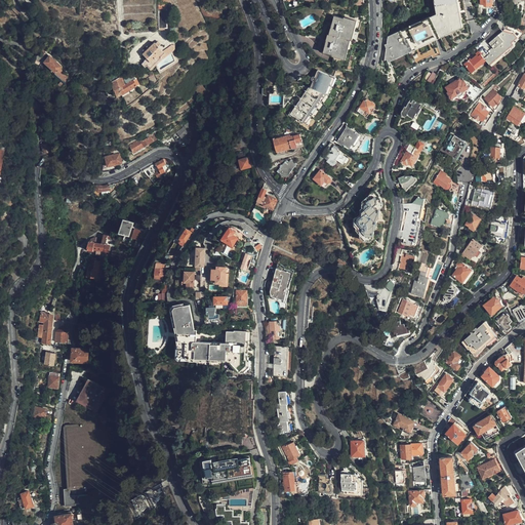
[(158,0),(158,28),(164,28),(166,28),(166,0),(158,0)]
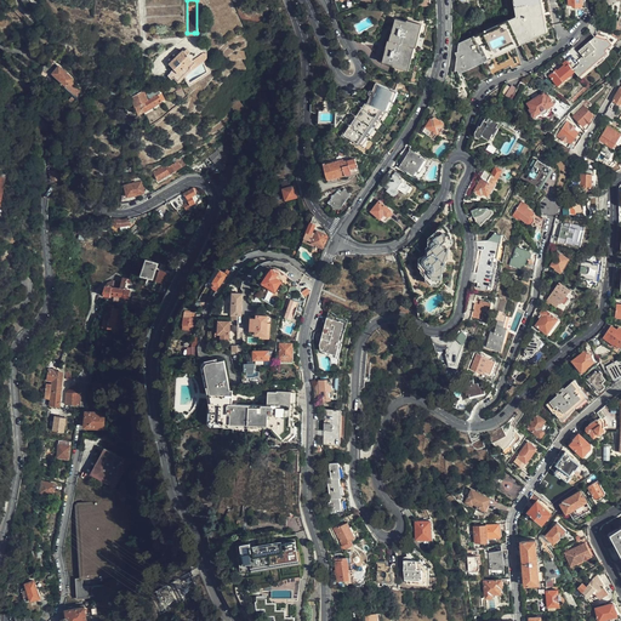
[(535,0),(513,0),(517,12),(518,12),(518,16),(513,18),(513,17),(459,45),(455,72),(462,68),(543,28),(543,26),(541,26),(535,0)]
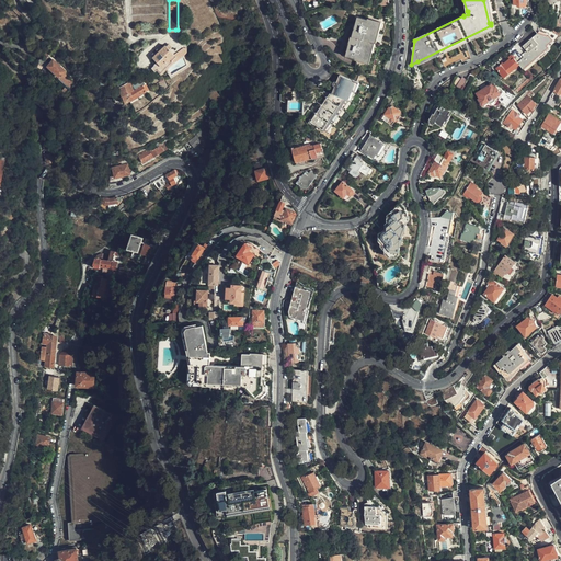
[(373,42),(378,22),(357,16),(354,30),(355,30),(353,36),(352,36),(350,43),(348,43),(345,55),(366,61),(371,42),(373,42)]
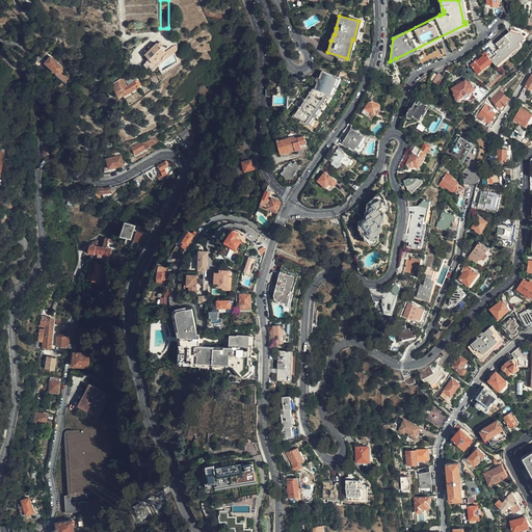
[(497,48),(501,60),(519,43),(516,41),(523,35),(519,31),(516,32),(506,31),(496,43),(496,45),(498,47),(497,48)]
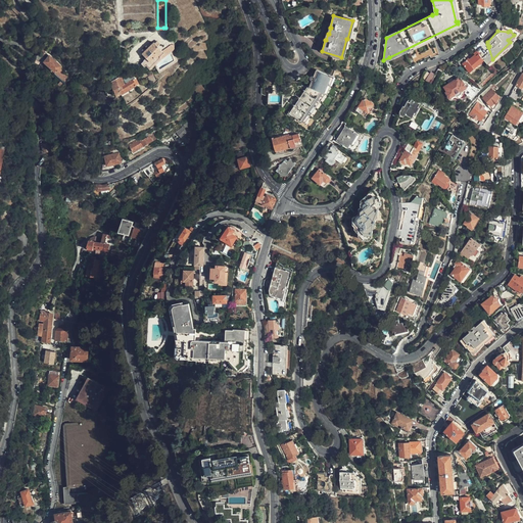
[(147,48),(144,51),(142,53),(145,57),(142,59),(143,60),(141,62),(144,66),(146,64),(149,67),(160,57),(159,56),(163,52),(162,50),(157,45),(155,42),(154,42),(149,46),(147,48)]
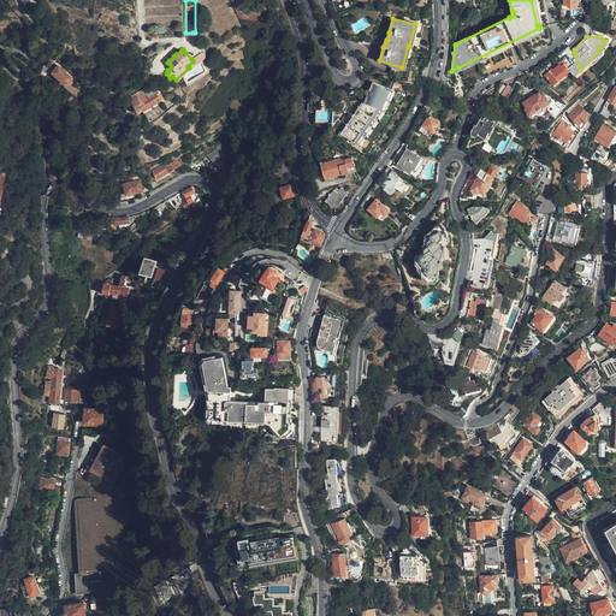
[(188,66),(189,67),(190,69),(203,58),(203,52),(201,51),(191,59),(193,61),(188,66)]
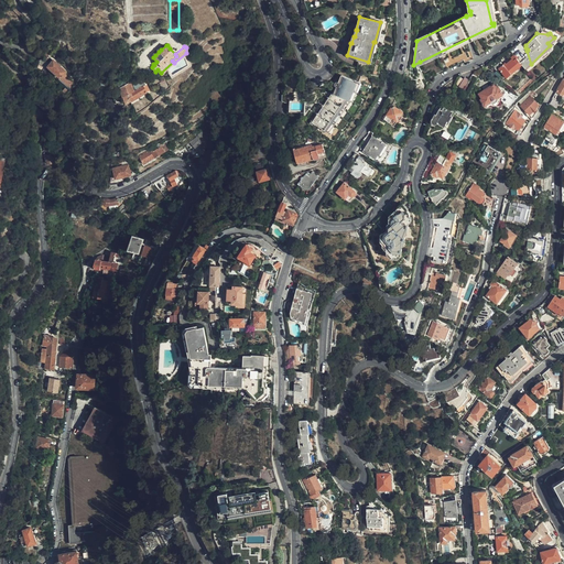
[(527,68),(531,64),(527,51),(524,54),(525,55),(519,61),(521,63),(527,68)]
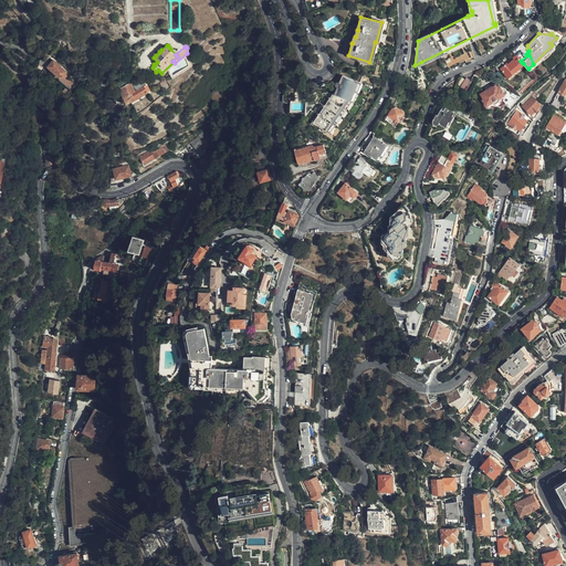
[(523,63),(521,61),(514,54),(511,56),(513,58),(507,63),(505,65),(504,64),(500,61),(493,67),(499,72),(500,71),(507,77),(523,63)]
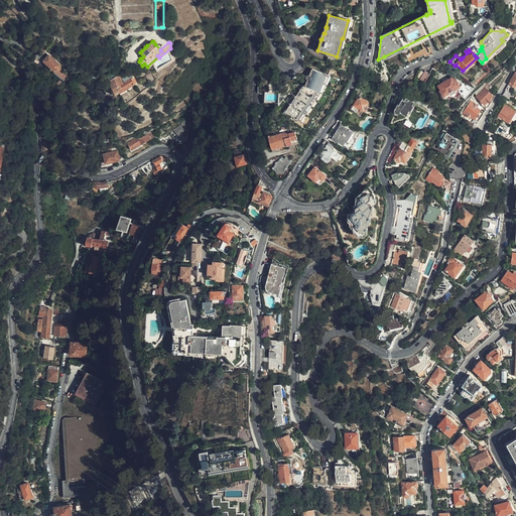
[(44,56),(39,51),(38,52),(35,56),(39,60),(44,56)]
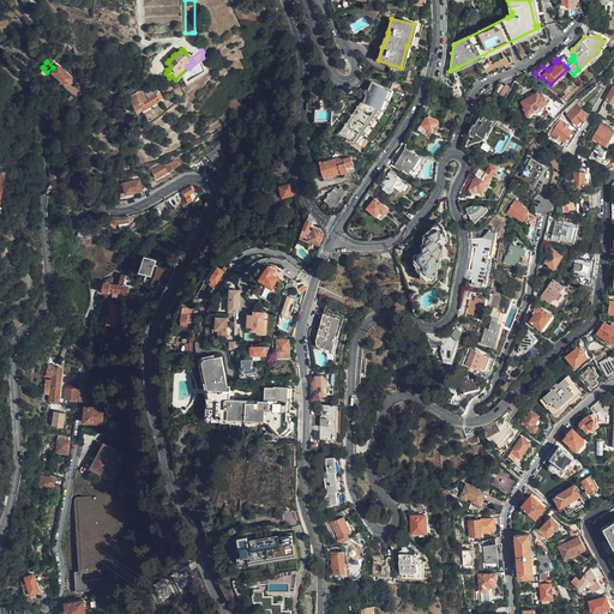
[(415,72),(425,76),(425,74),(426,74),(426,73),(426,72),(426,71),(427,70),(427,68),(427,67),(428,66),(428,65),(419,62),(415,72)]
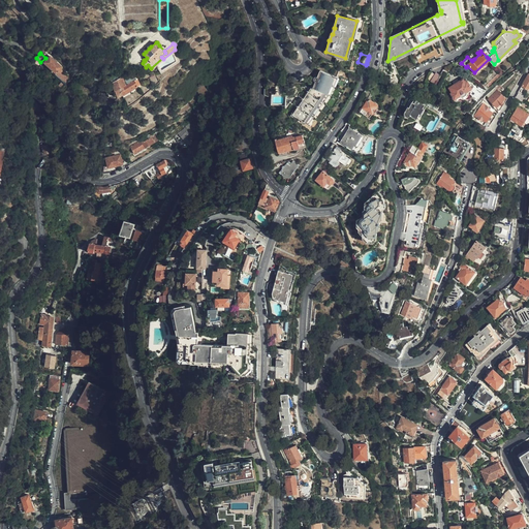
[(62,67),(50,57),(44,62),(56,72),(62,67)]
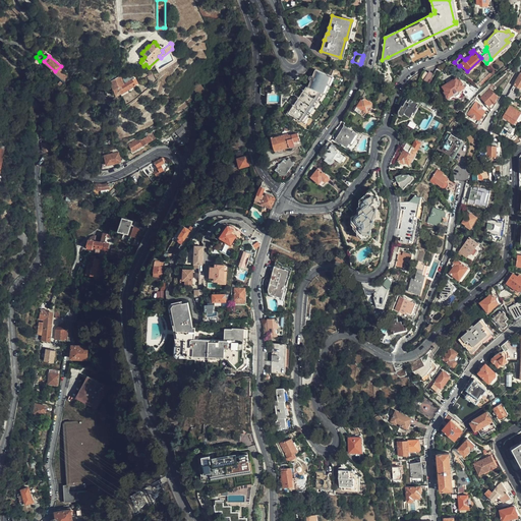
[(321,92),(329,75),(314,68),(311,74),(310,74),(309,74),(308,75),(307,76),(307,77),(308,77),(308,78),(308,79),(309,79),(307,82),(299,97),(299,98),(290,114),(296,117),(297,116),(303,119),(320,92),(321,92)]
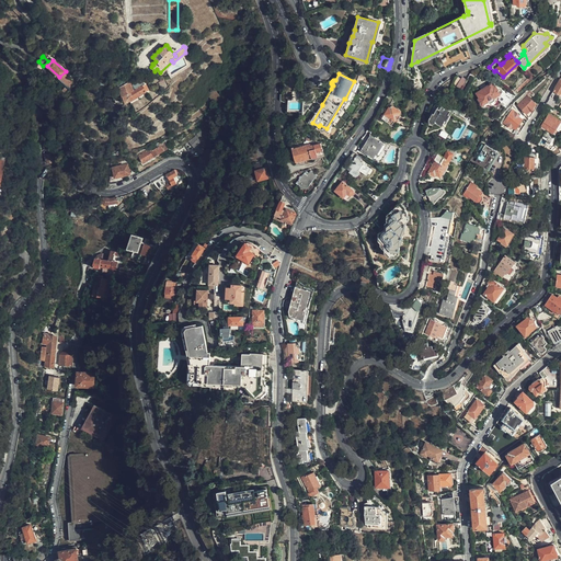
[(132,81),(130,77),(126,79),(127,82),(119,88),(122,96),(126,94),(133,90),(134,90),(130,82),(132,81)]
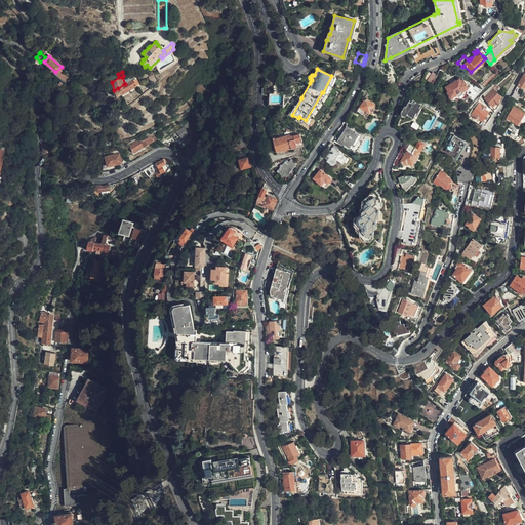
[(433,72),(428,81),(431,83),(436,75),(433,72)]
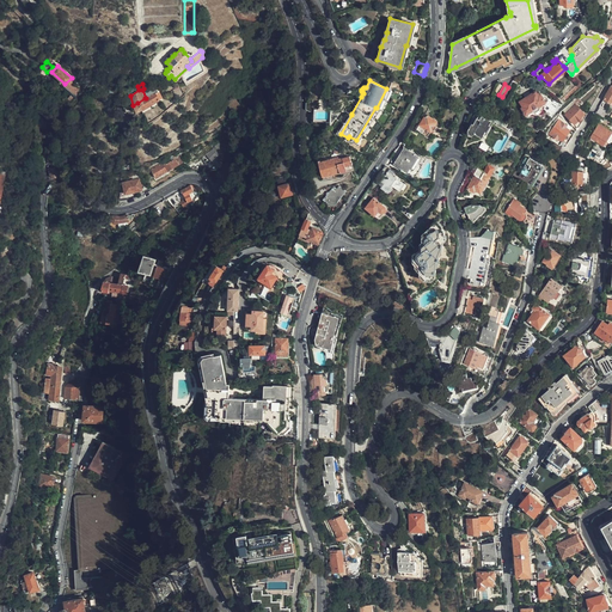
[(147,98),(146,98),(145,98),(138,103),(142,109),(159,99),(157,95),(159,92),(155,85),(144,91),(147,98)]
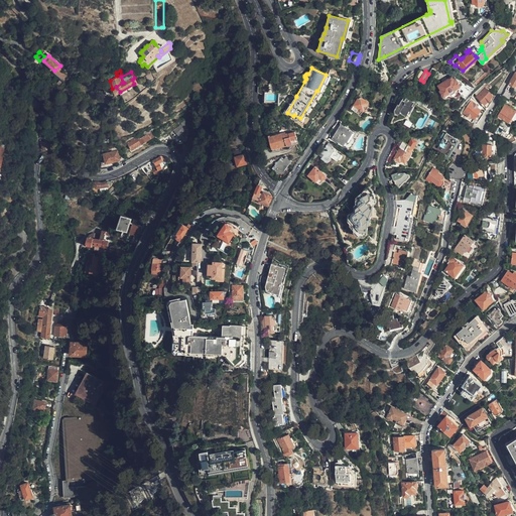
[(117,76),(116,73),(109,78),(110,81),(117,76)]
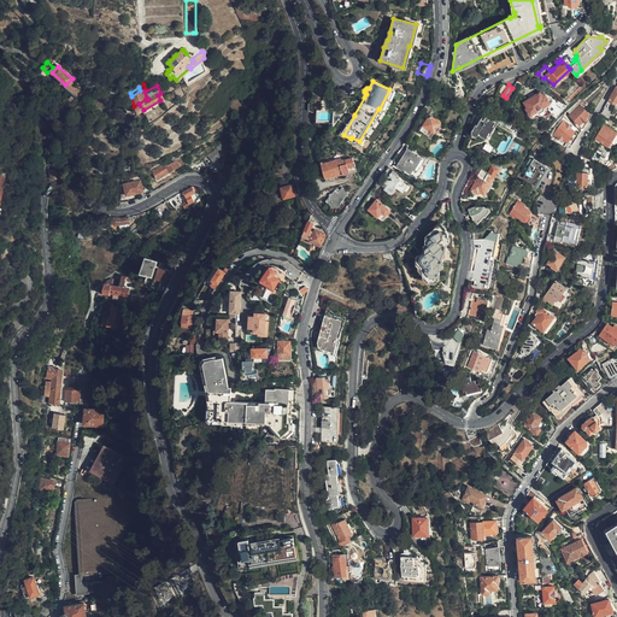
[(394,90),(389,89),(380,109),(378,109),(359,141),(352,137),(351,139),(362,145),(382,110),(385,111),(394,90)]
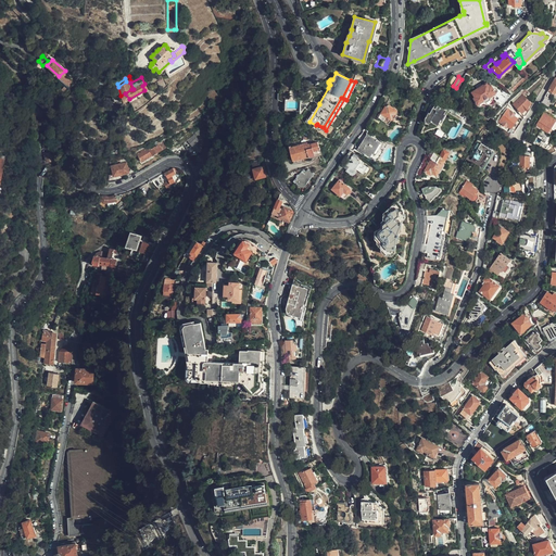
[(489,87),(487,84),(481,86),(482,88),(478,90),(478,89),(472,92),(476,98),(475,99),(478,104),(483,101),(484,102),(487,102),(488,101),(489,101),(490,99),(490,98),(490,97),(495,92),(491,86),(489,87)]
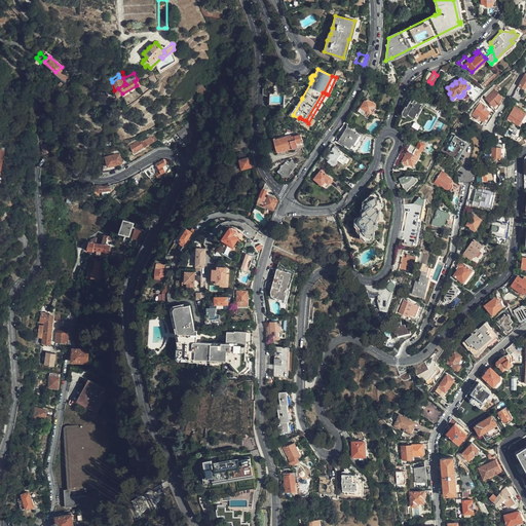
[(40,103),(44,100),(36,90),(33,92),(40,103)]
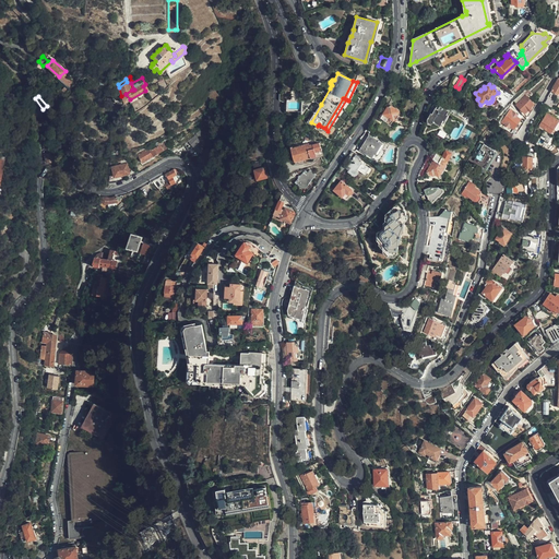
[(524,113),(527,109),(531,106),(533,105),(525,96),(516,105),(524,113)]
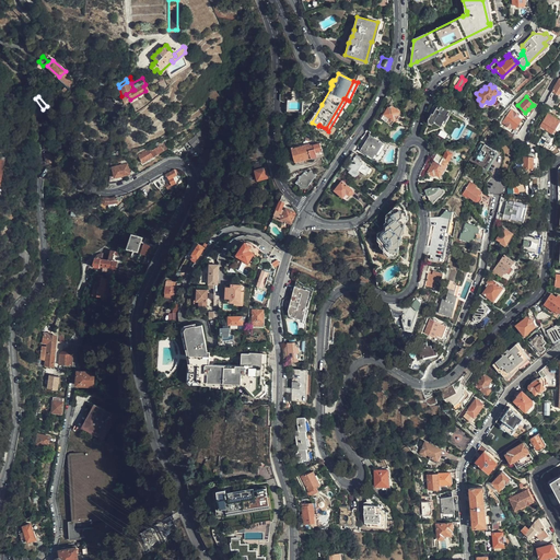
[(450,115),(451,112),(435,103),(433,107),(436,108),(433,115),(431,114),(429,119),(428,123),(428,124),(428,125),(429,125),(430,126),(431,126),(432,126),(433,126),(434,126),(435,125),(436,124),(443,127),(446,121),(448,123),(452,116),(450,115)]
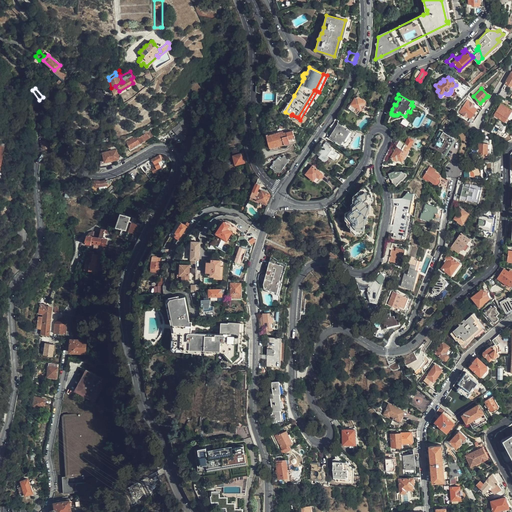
[(355,98),(349,109),(357,114),(360,110),(362,110),(365,105),(364,103),(365,101),(357,97),(355,98)]
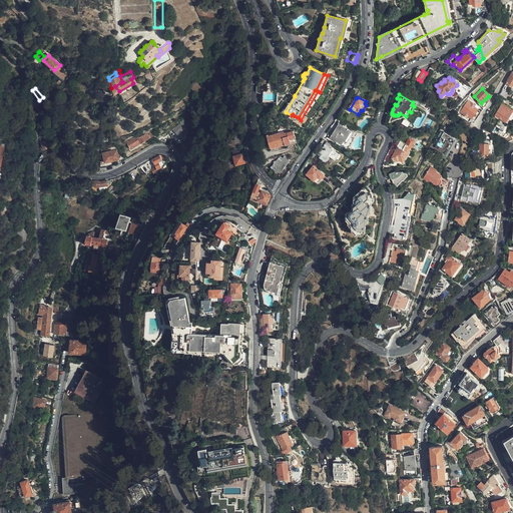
[(471,118),(477,109),(473,107),(474,105),(468,101),(460,112),(467,117),(468,116),(471,118)]
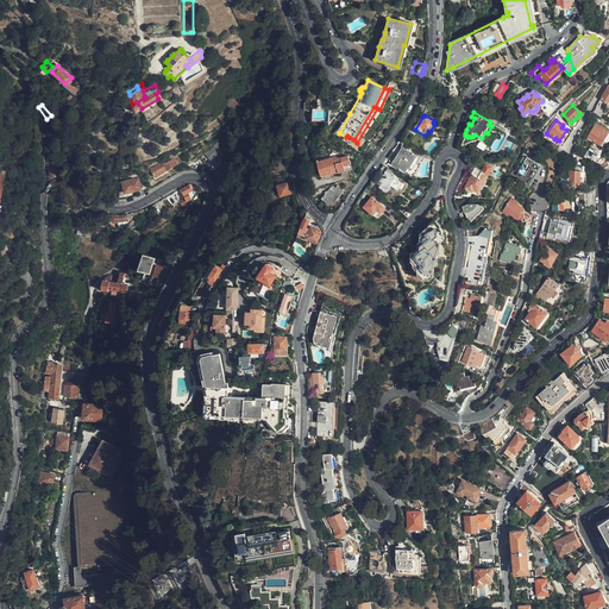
[(601,145),(608,131),(608,130),(595,123),(586,137),(601,145)]
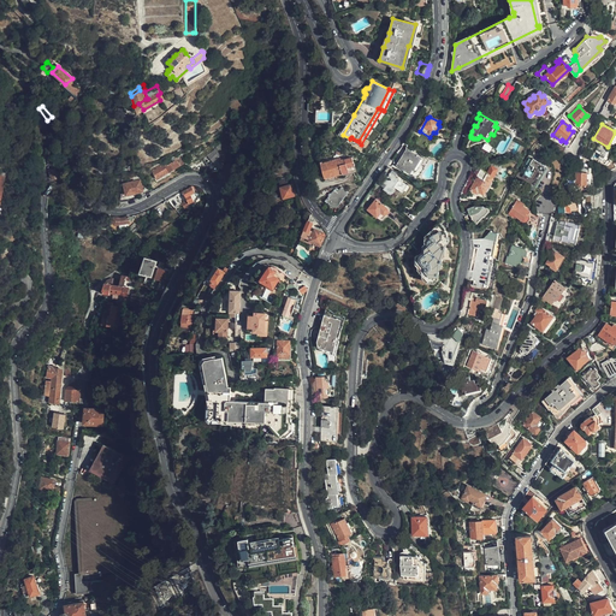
[(213,163),(213,161),(217,158),(225,150),(219,146),(207,157),(213,163)]
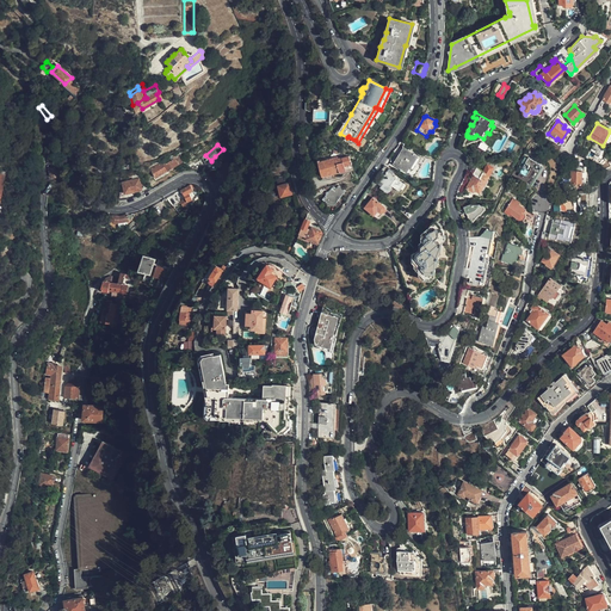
[(412,162),(417,156),(403,148),(394,164),(406,172),(409,167),(412,170),(415,164),(412,162)]
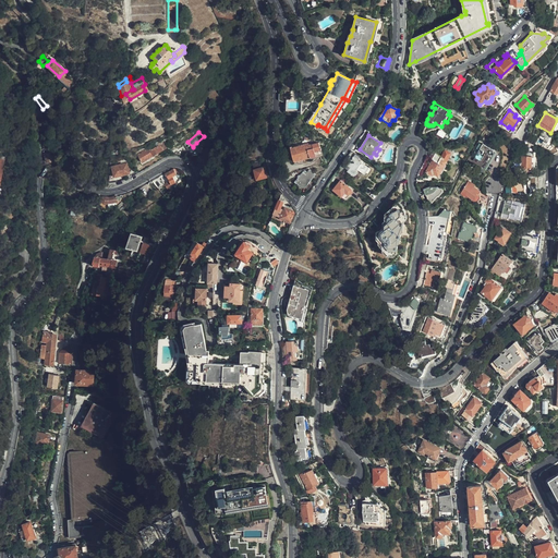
[(158,143),(162,150),(168,147),(164,140),(158,143)]
